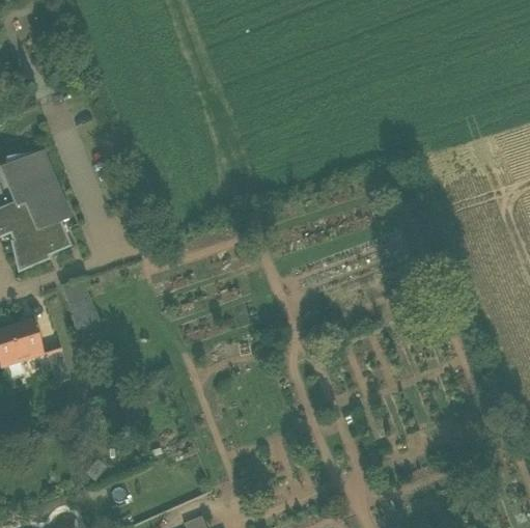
[(15,244),(20,268),(46,257),(45,254),(48,253),(67,245),(58,222),(70,217),(45,158),(43,153),(35,156),(35,154),(34,151),(6,159),(8,166),(8,167),(2,170),(15,198),(18,206),(19,207),(8,212),(7,209),(0,211),(0,234),(11,230),(17,243),(15,244)]
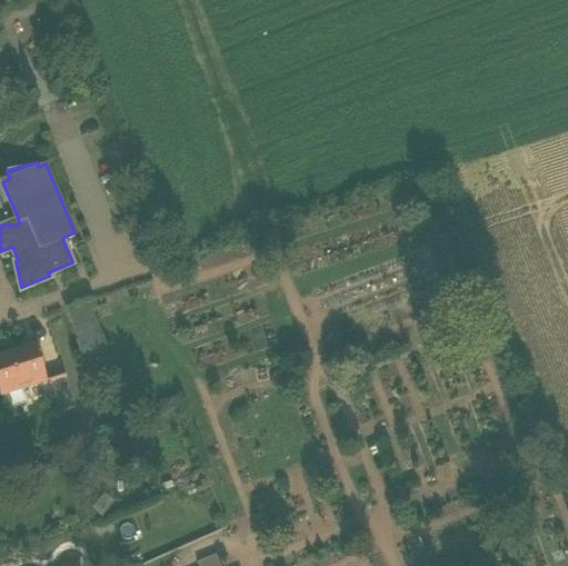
[(69,309),(83,353),(102,346),(88,303),(69,309)]
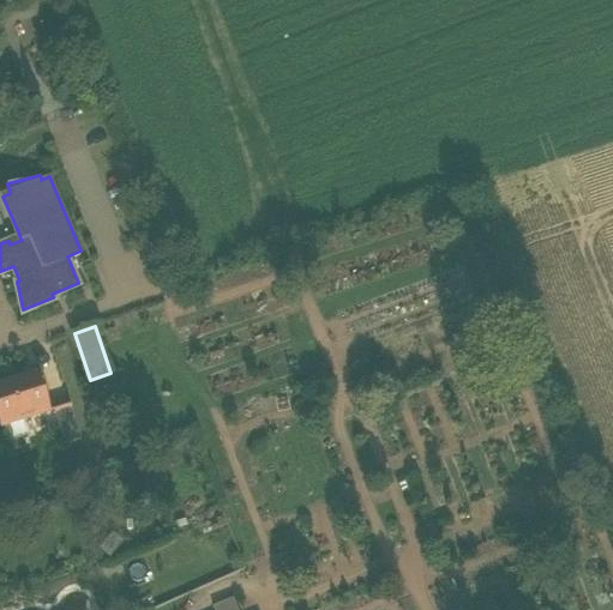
[(0,384),(0,418),(1,423),(24,416),(49,408),(37,372),(8,380),(8,381),(0,384)]
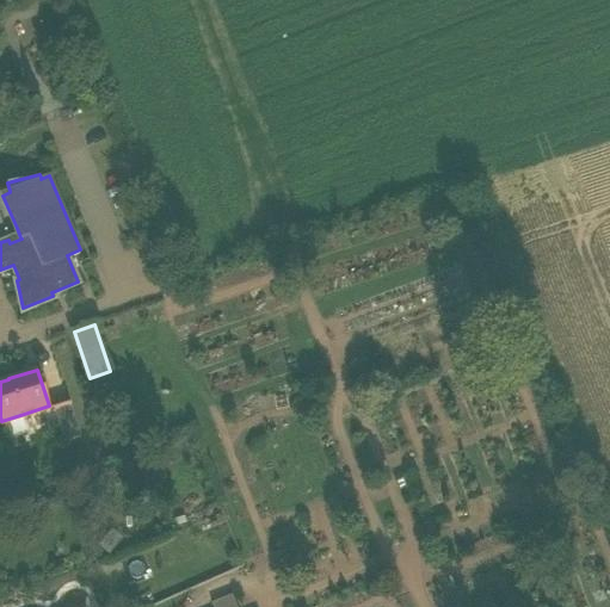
[(54,406),(65,438),(81,433),(71,401),(54,406)]
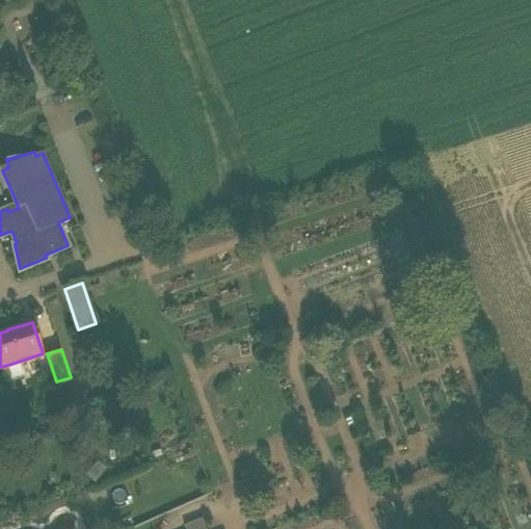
[(21,361),(1,367),(6,381),(25,375),(21,361)]
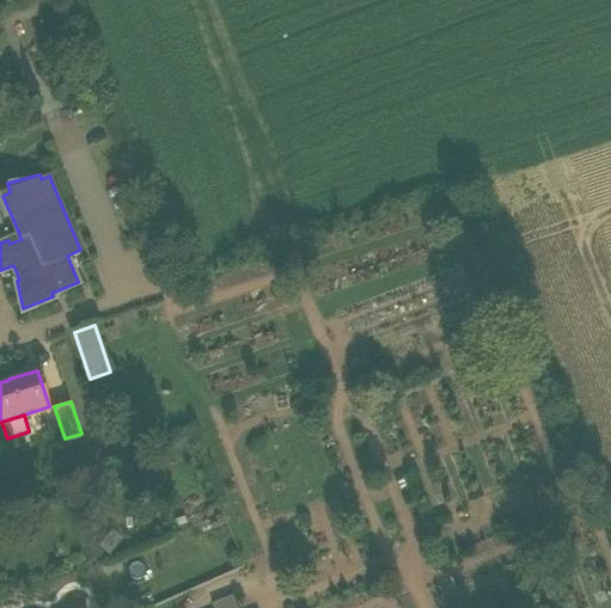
[(112,527),(97,544),(109,554),(124,538),(112,527)]
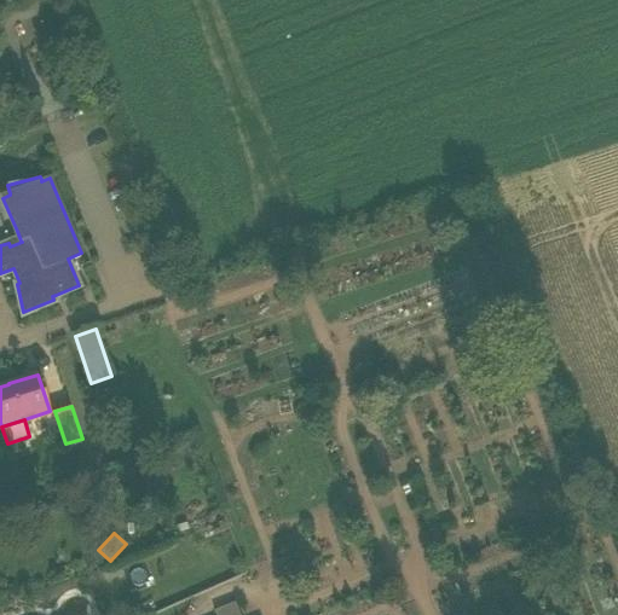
[(240,614),(236,602),(215,610),(217,614),(240,614)]
